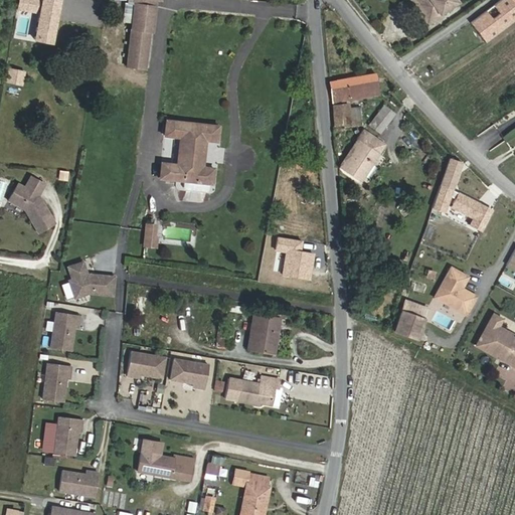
[(59,0),(41,0),(36,28),(53,31),(59,0)]
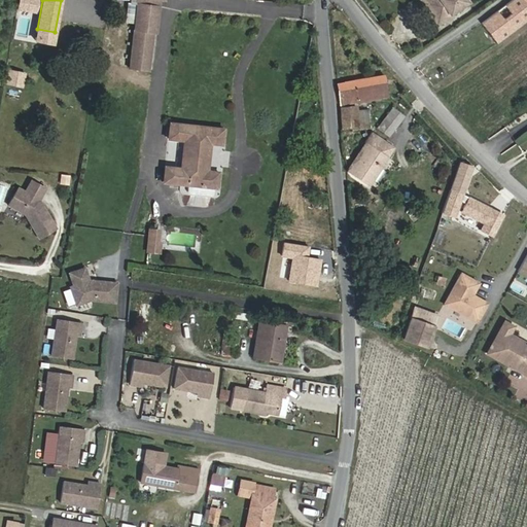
[(157,0),(130,0),(131,6),(138,6),(159,9),(157,0)]
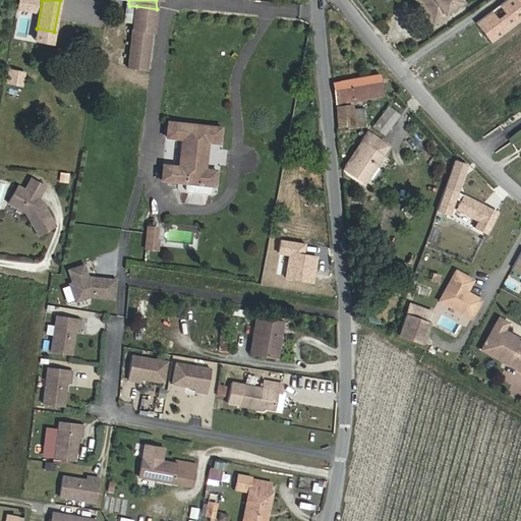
[(443,0),(415,0),(424,13),(443,0)]
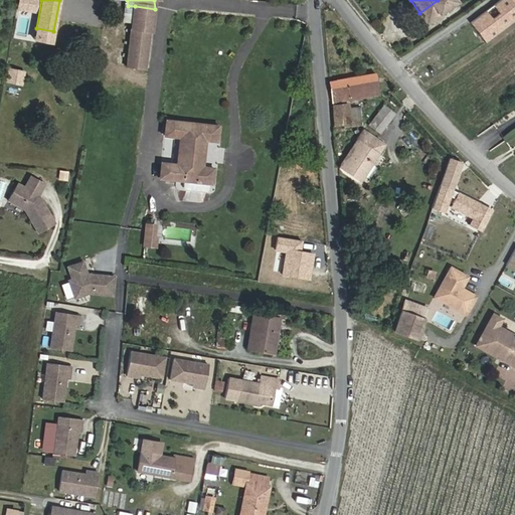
[(455,0),(438,0),(419,13),(428,26),(439,19),(438,17),(442,14),(458,3),(455,0)]
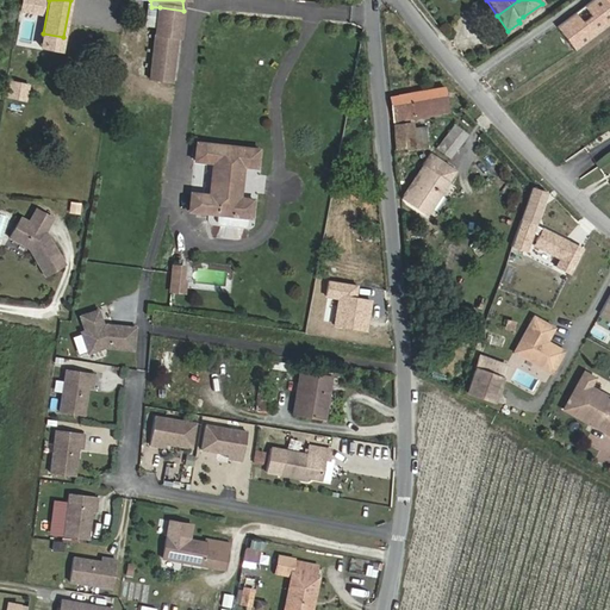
[(609,0),(595,0),(560,27),(567,37),(577,50),(609,25),(609,5),(609,4),(609,0)]
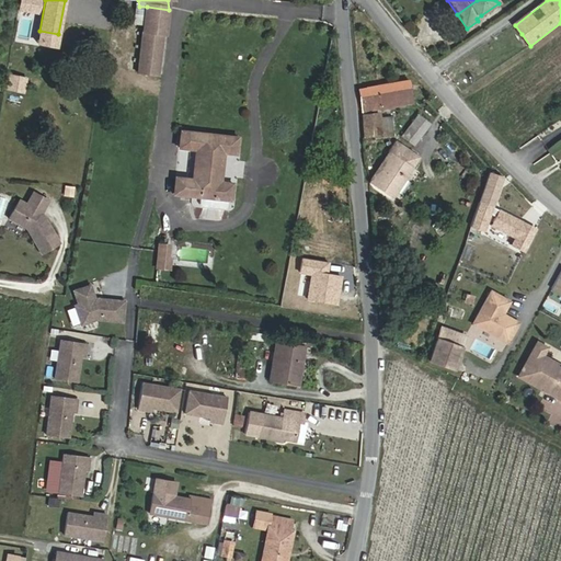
[(144,29),(147,7),(139,7),(136,27),(144,29)]
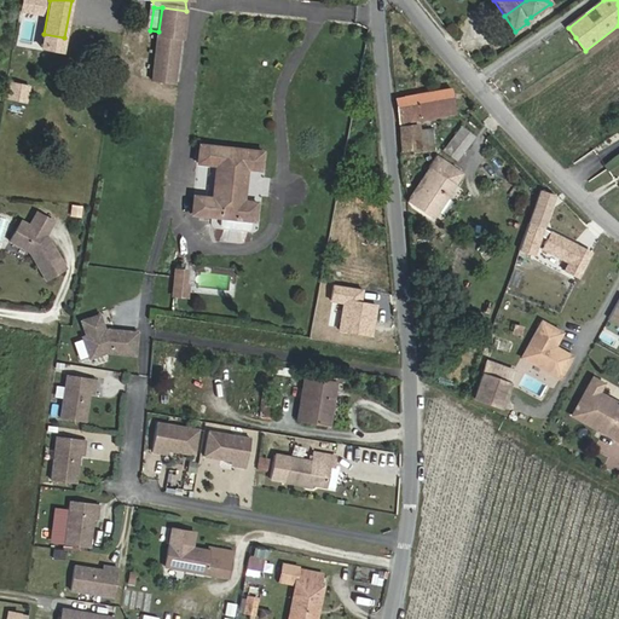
[(186,11),(162,7),(158,32),(152,82),(173,86),(179,42),(181,44),(186,11)]
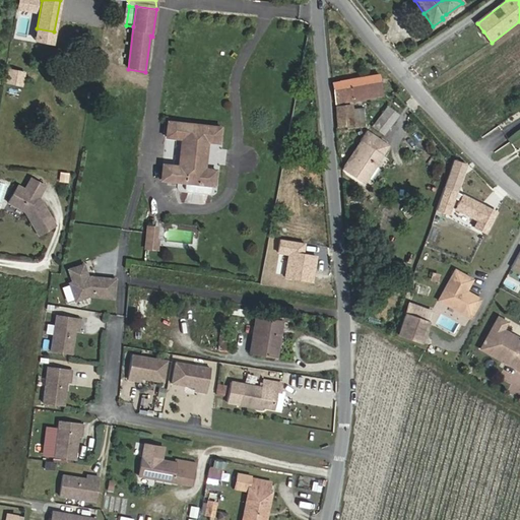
[(37,28),(34,40),(52,43),(54,31),(37,28)]
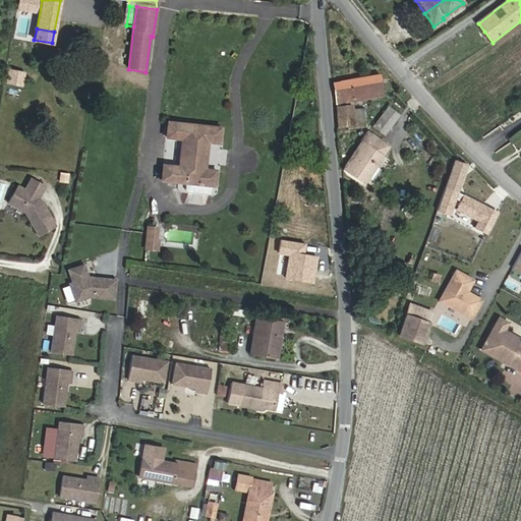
[(21,85),(23,73),(8,70),(5,83),(21,85)]
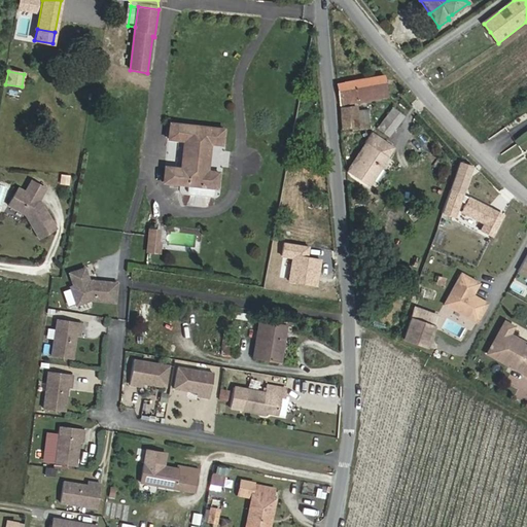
[(337,83),(337,84),(341,105),(355,103),(389,98),(385,76),(337,83)]
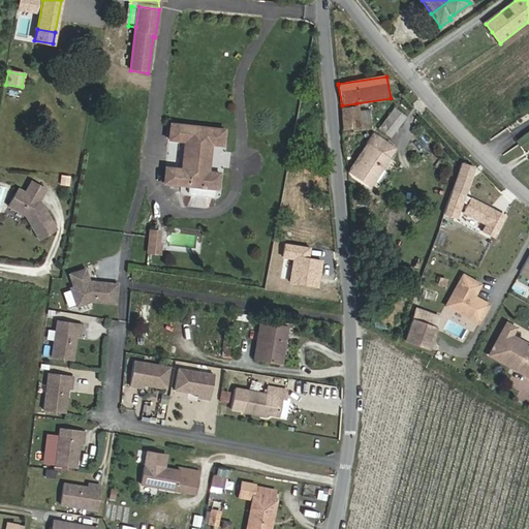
[(356,103),(342,105),(343,122),(370,120),(369,112),(358,113),(356,103)]
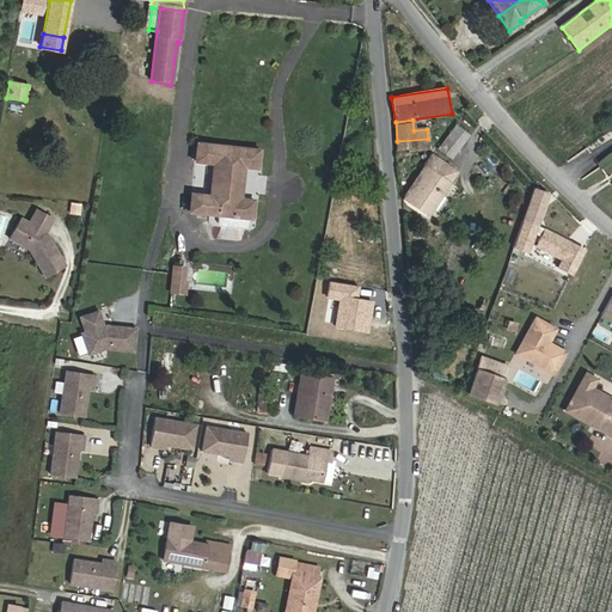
[(469,129),(456,120),(444,138),(457,147),(469,129)]
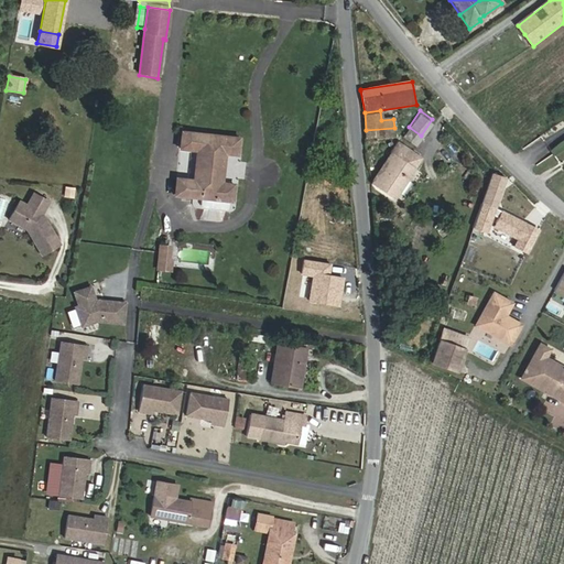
[(409,127),(404,132),(416,141),(421,136),(409,127)]
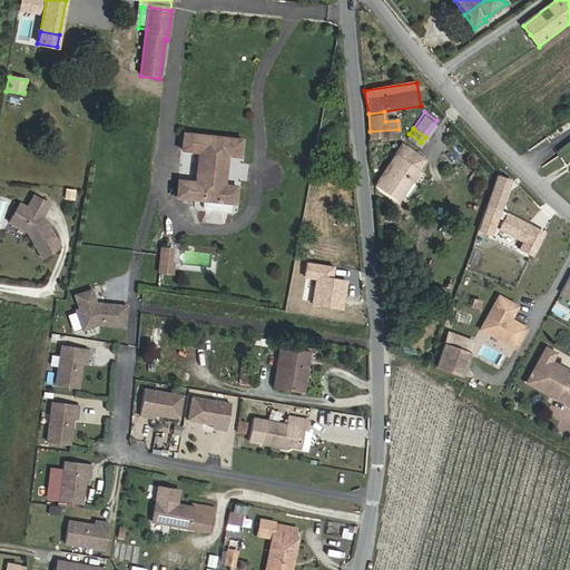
[(370,131),(371,143),(400,139),(399,129),(370,131)]
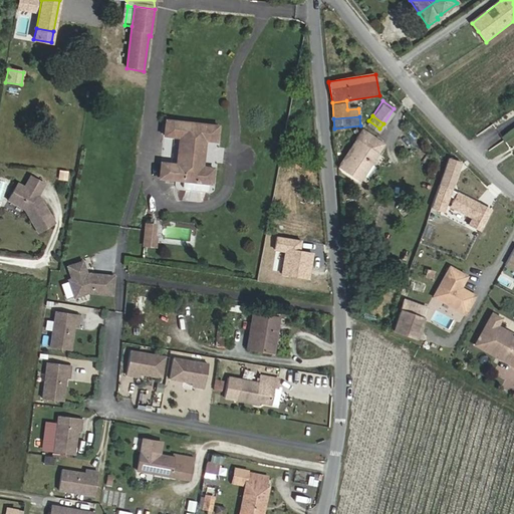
[(205,140),(216,141),(217,125),(166,121),(165,136),(178,138),(186,138),(184,166),(176,166),(162,164),(161,179),(184,181),(209,183),(213,184),(214,169),(203,168),(205,140)]
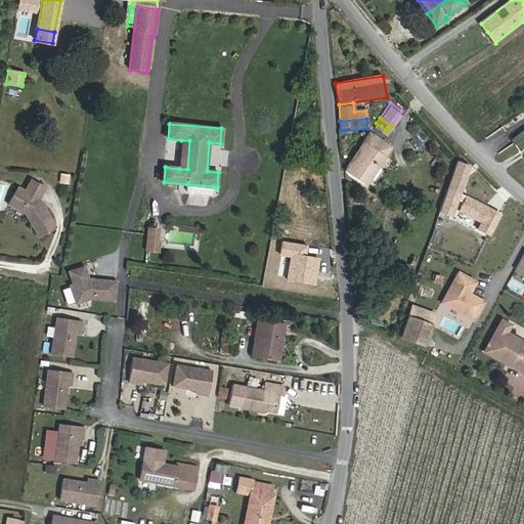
[(309,141),(310,126),(302,125),(300,140),(309,141)]
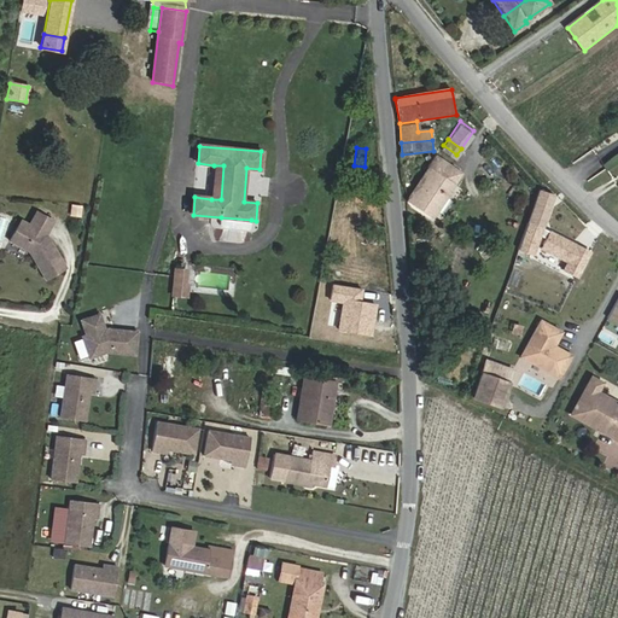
[(462,174),(438,157),(431,168),(455,185),(462,174)]
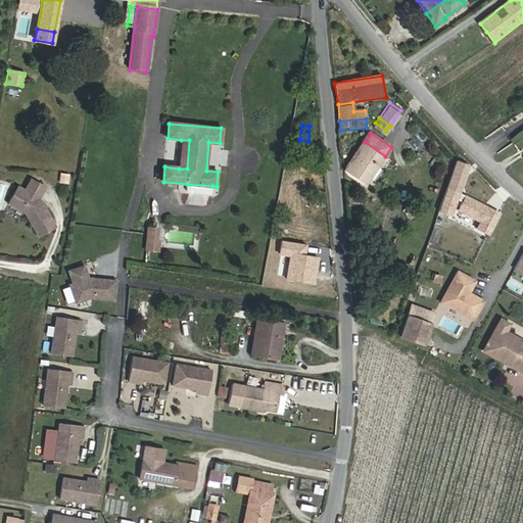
[(189,140),(181,140),(179,169),(187,169),(189,140)]
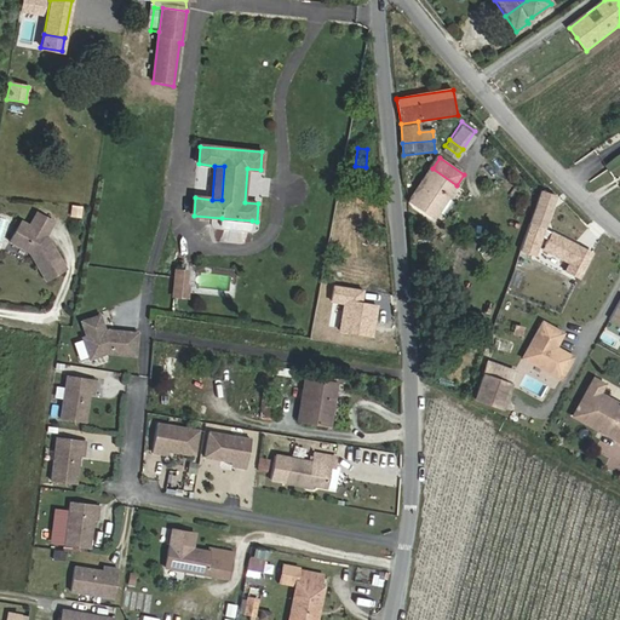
[(409,202),(434,219),(457,185),(432,168),(409,202)]
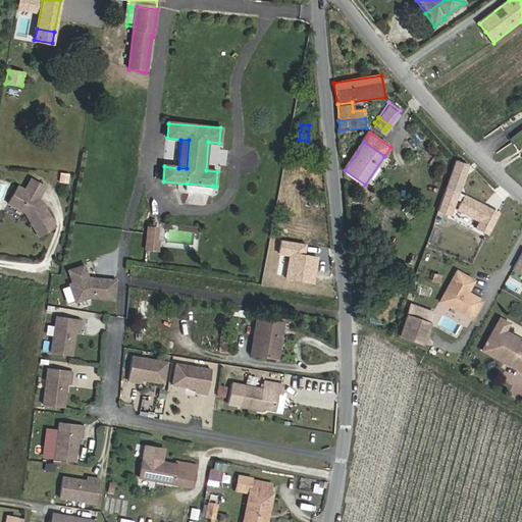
[(456,203),(469,165),(457,161),(444,199),(449,201),(456,203)]
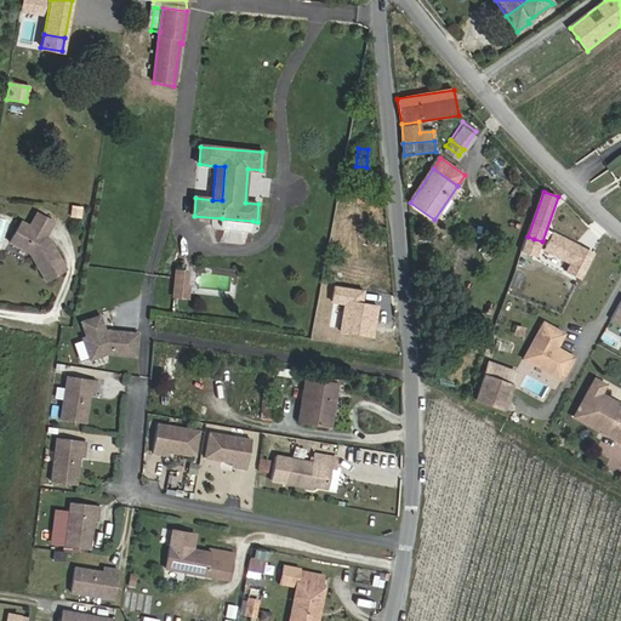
[(84,217),(85,206),(73,205),(72,216),(84,217)]
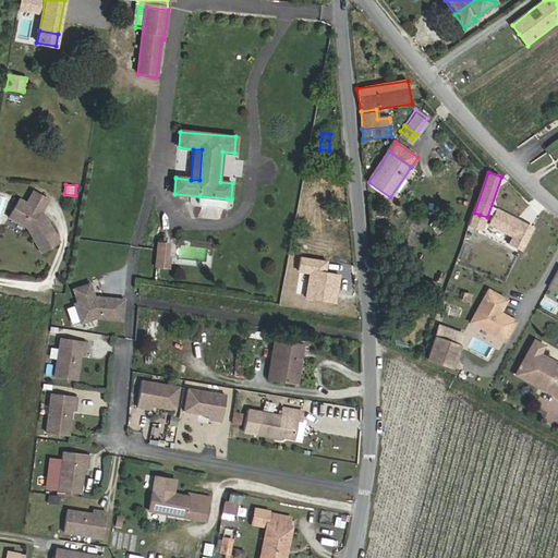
[(59,241),(45,215),(51,204),(35,194),(28,205),(19,199),(9,215),(26,225),(41,251),(59,241)]
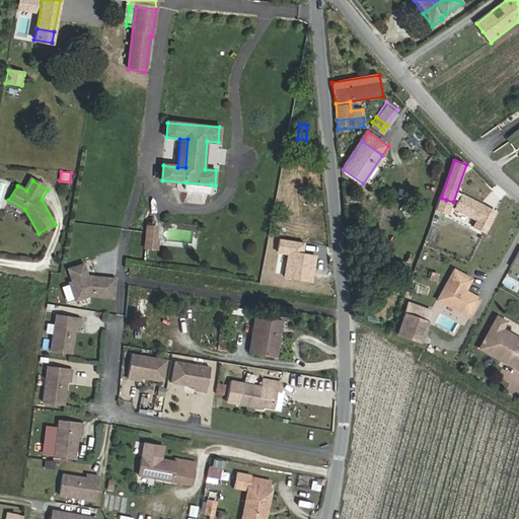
[(211,194),(211,184),(186,182),(186,192),(211,194)]
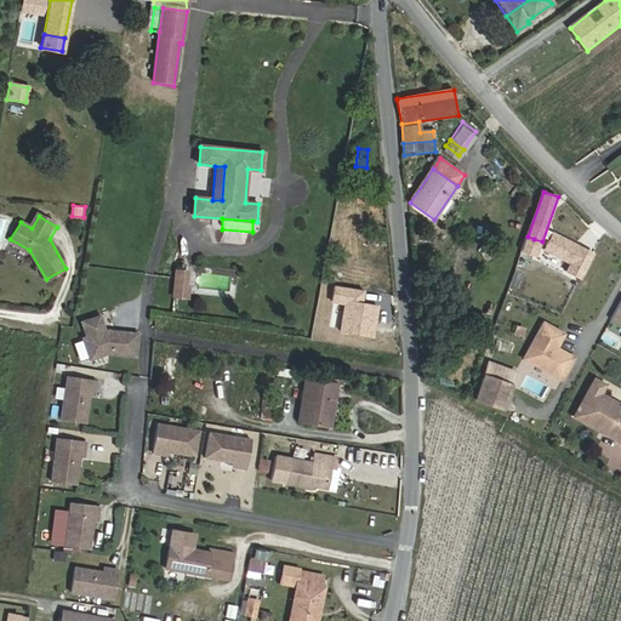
[(534,239),(528,237),(520,256),(527,258),(534,239)]
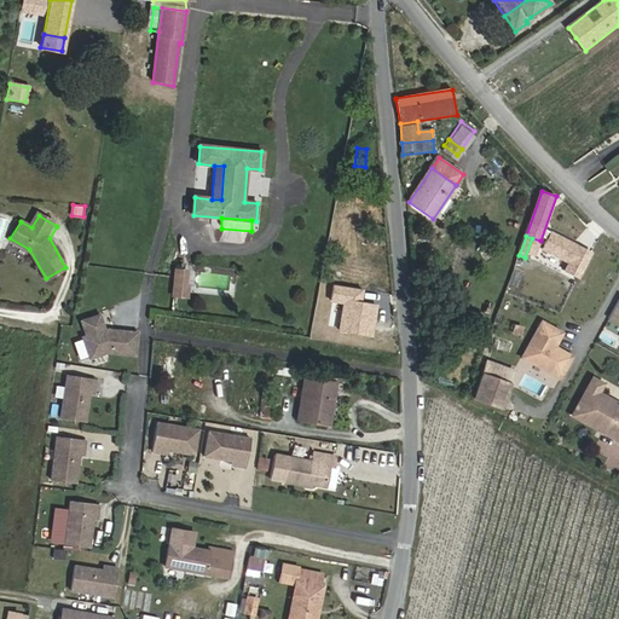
[(525,258),(519,255),(515,267),(521,270),(525,258)]
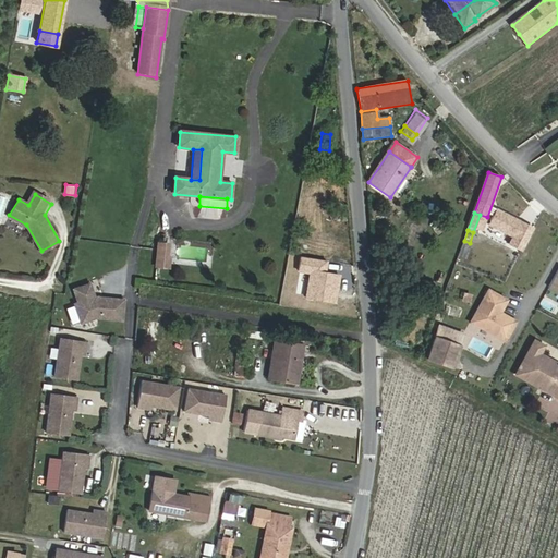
[(166,258),(167,245),(158,245),(157,257),(166,258)]
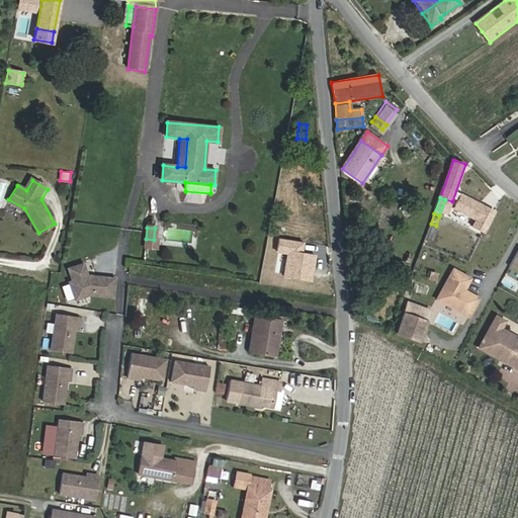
[(156,250),(157,240),(154,240),(146,239),(145,249),(156,250)]
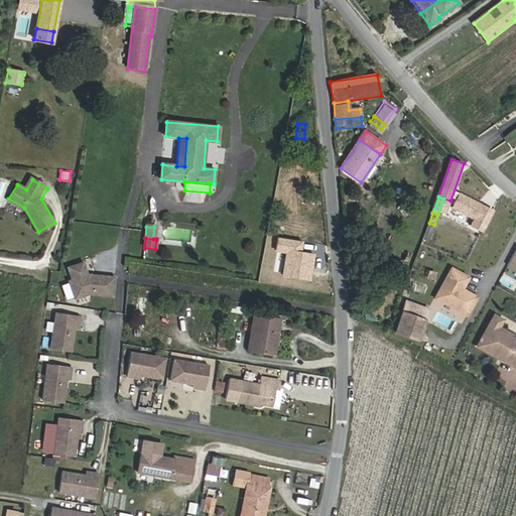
[(287,253),(284,275),(311,279),(315,255),(301,253),(303,242),(290,240),(280,239),(277,251),(287,253)]
